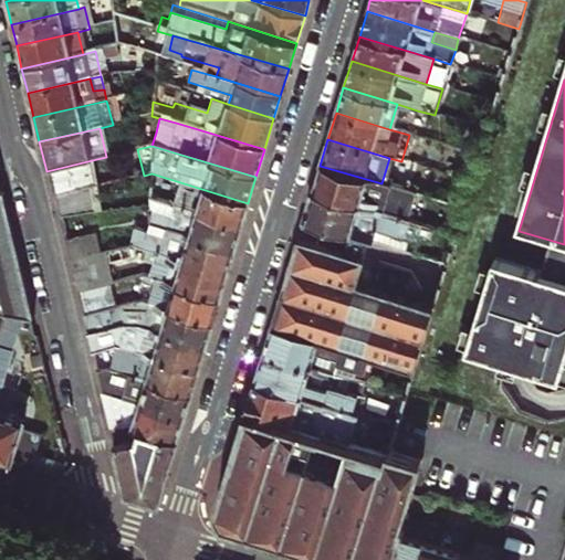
[(87,161),(46,171),(50,188),(52,198),(93,188),(87,161)]
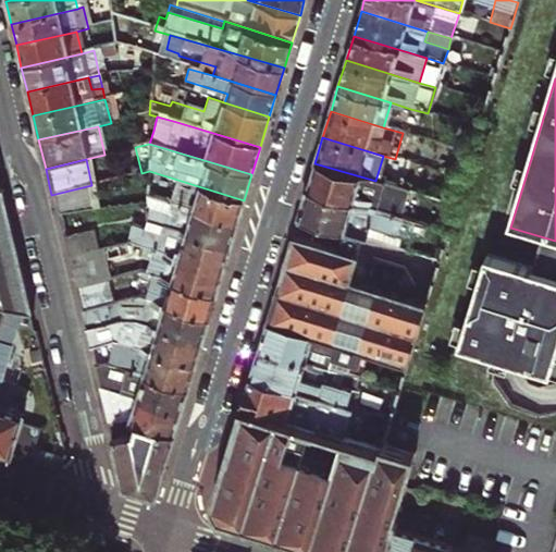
[(375,181),(314,163),(307,189),(374,209),(382,183),(375,181)]
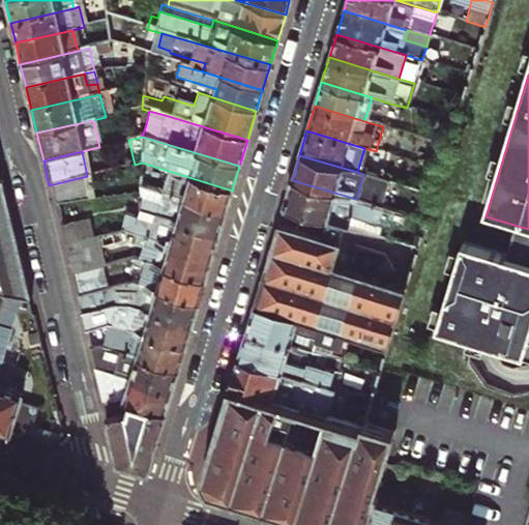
[(232,191),(169,171),(167,178),(160,176),(158,181),(141,176),(141,190),(225,215),(232,191)]
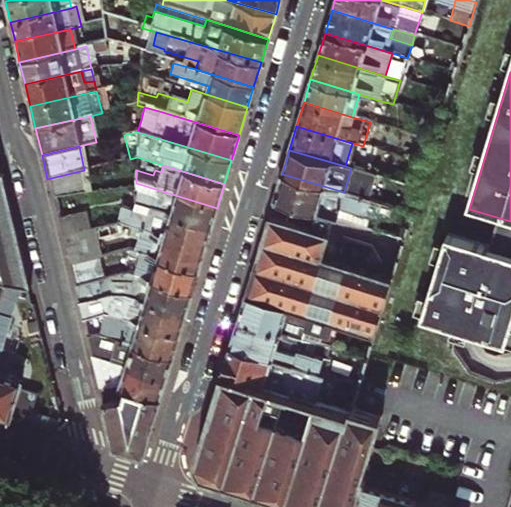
[(84,170),(47,179),(52,199),(90,195),(84,170)]
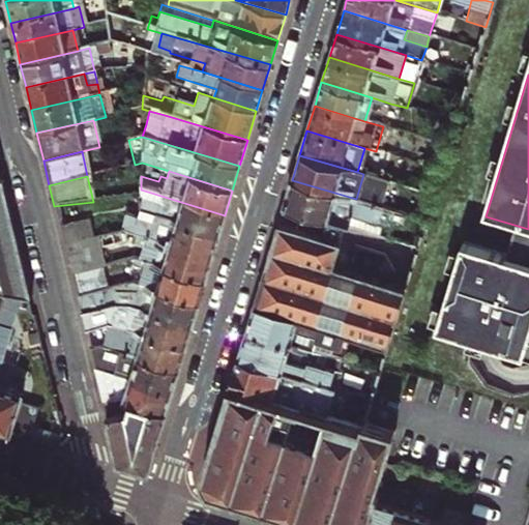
[(292,180),(284,208),(348,227),(351,216),(389,228),(390,223),(402,227),(406,214),(380,206),(356,199),(292,180)]
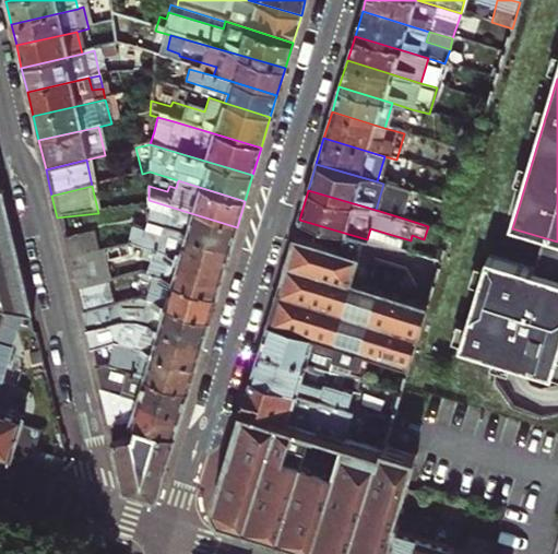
[(0,310),(30,319),(0,191),(0,310)]
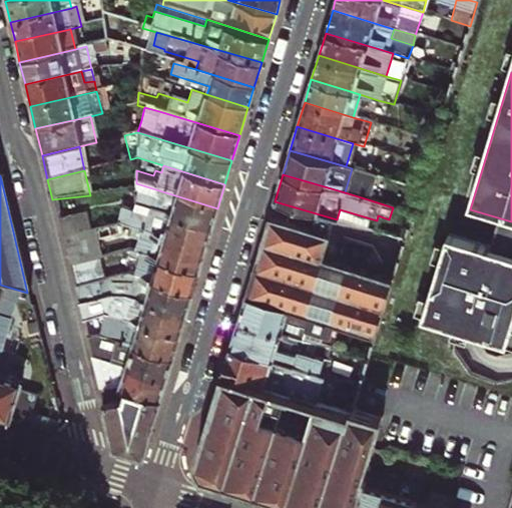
[(136,183),(137,196),(134,204),(211,227),(217,208),(136,183)]
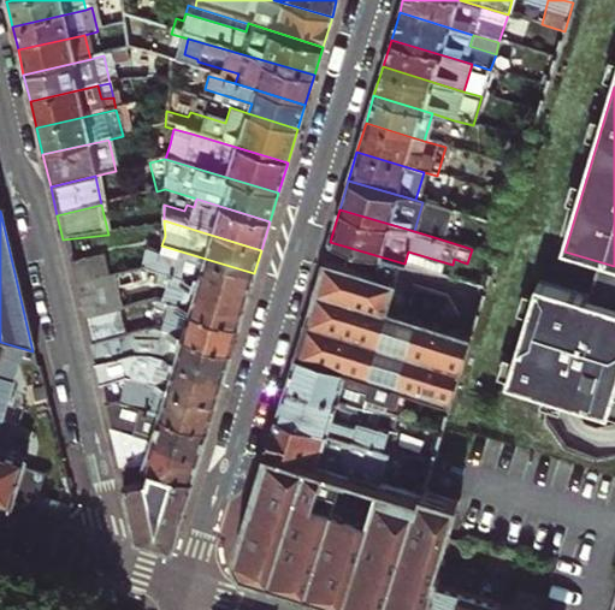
[(159,256),(147,253),(141,270),(157,274),(246,301),(254,273),(161,246),(159,256)]
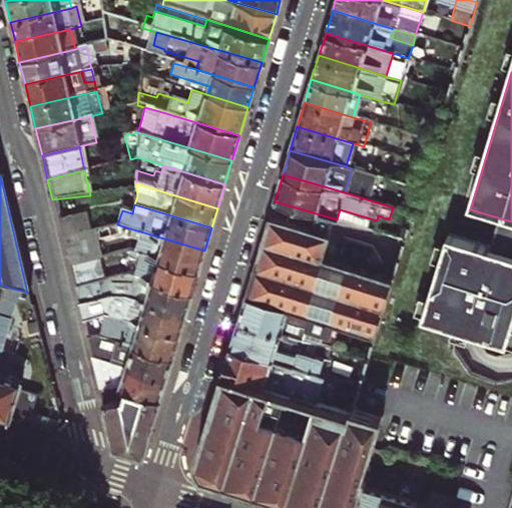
[(83,215),(57,220),(61,238),(87,231),(83,215)]
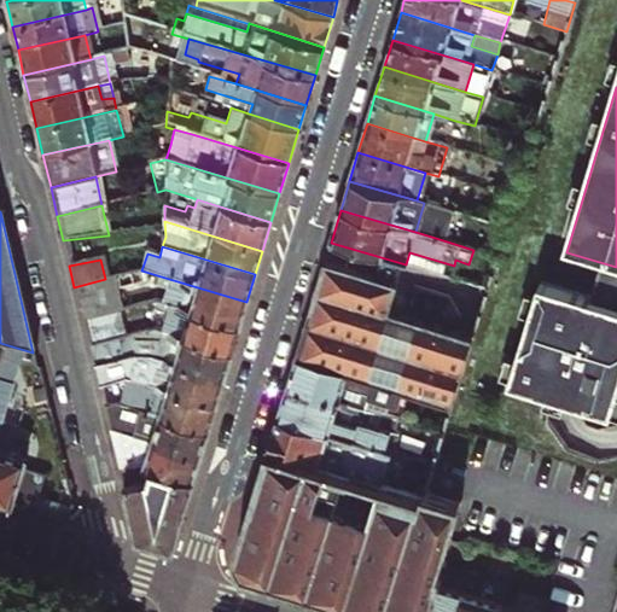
[(616,267),(604,263),(595,299),(616,306),(616,267)]
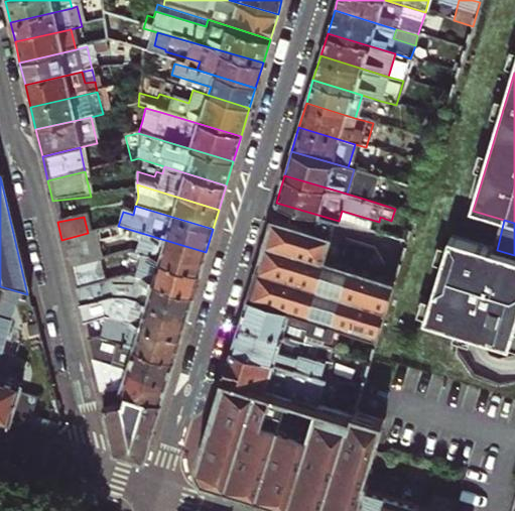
[(271,221),(247,298),(337,325),(376,337),(393,282),(324,262),(331,239),(271,221)]
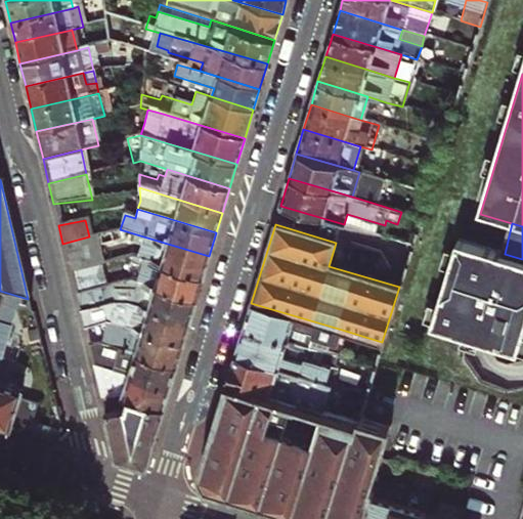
[(126,256),(202,278),(209,256),(133,233),(126,256)]
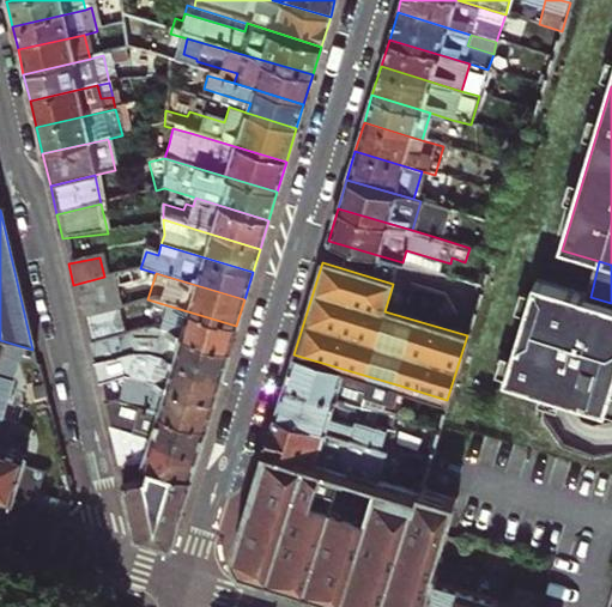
[(115,305),(110,275),(104,277),(73,285),(80,313),(110,307),(115,305)]
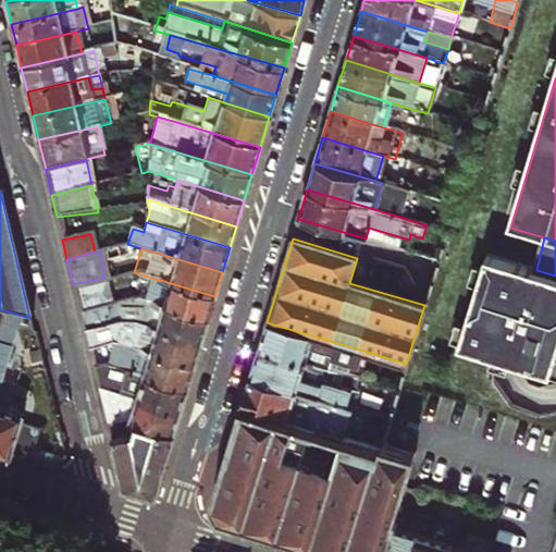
[(453,343),(555,375),(555,276),(536,270),(487,255),(483,269),(477,267),(470,285),(480,289),(467,329),(458,326),(453,343)]
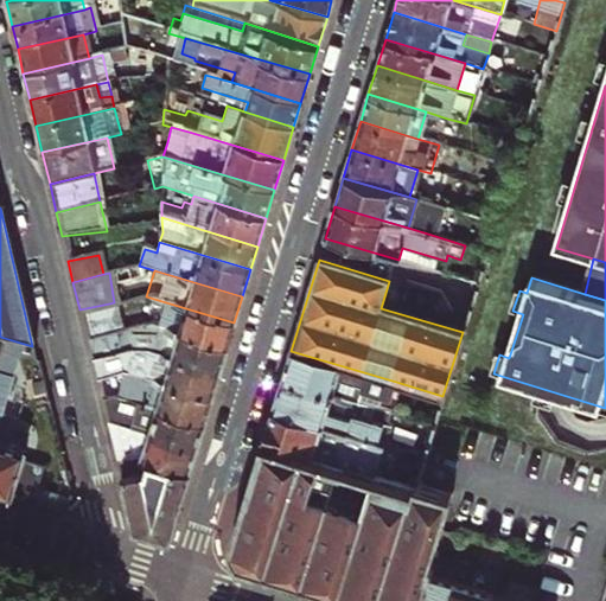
[(145,324),(227,349),(234,323),(146,296),(138,325),(145,324)]
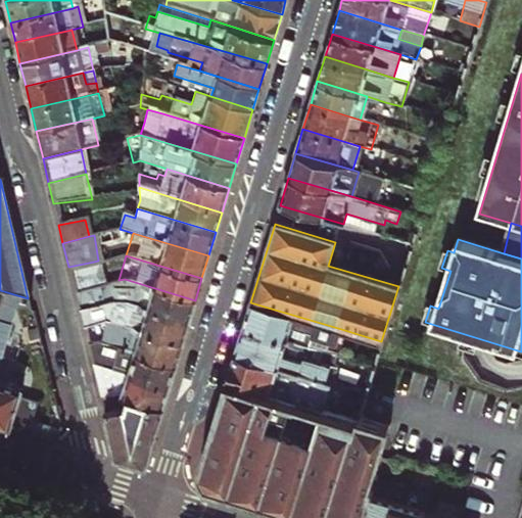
[(99,285),(94,262),(68,267),(74,291),(99,285)]
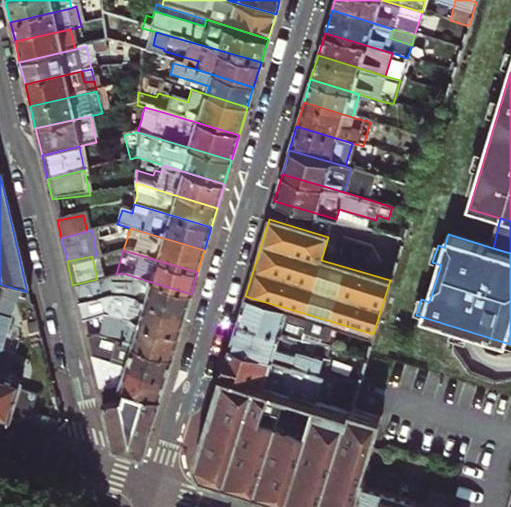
[(112,294),(184,316),(191,294),(122,273),(116,274),(97,279),(72,285),(77,305),(112,294)]
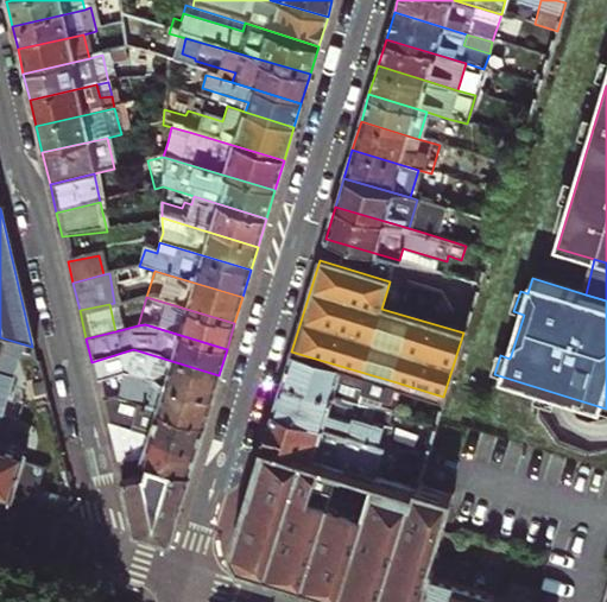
[(212,400),(219,375),(133,349),(92,362),(96,382),(124,373),(212,400)]
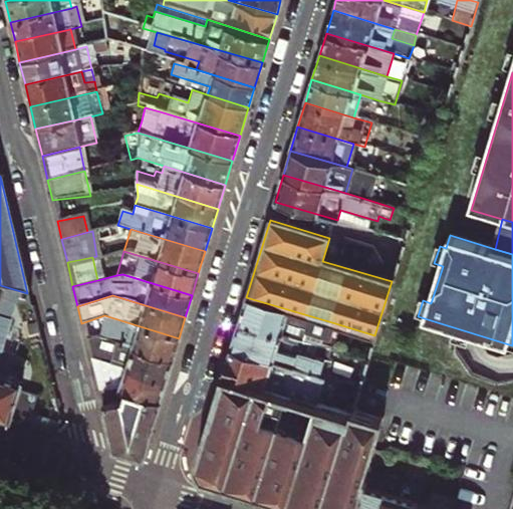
[(246,297),(239,323),(302,342),(305,331),(330,339),(335,323),(246,297)]
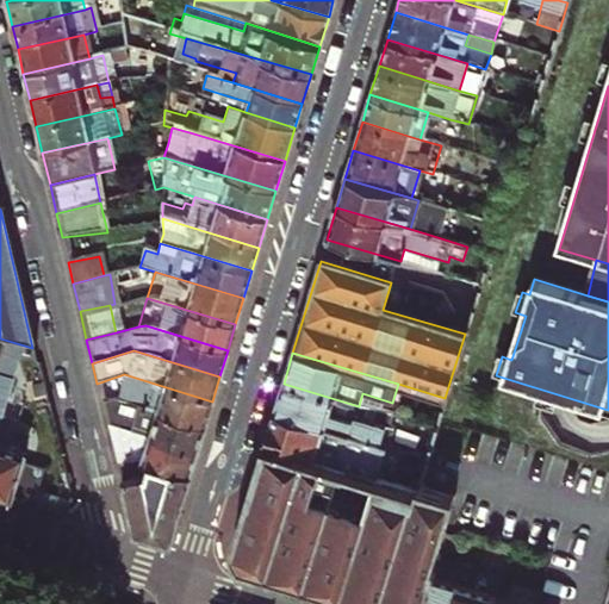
[(0,496),(32,506),(43,471),(22,465),(24,455),(0,447),(0,415),(8,387),(1,386),(8,360),(0,356),(0,496)]
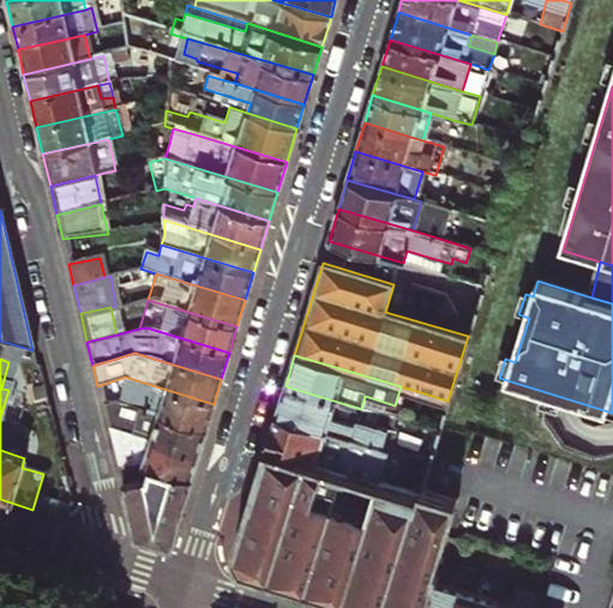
[(205,431),(214,404),(125,377),(122,386),(134,390),(128,408),(205,431)]
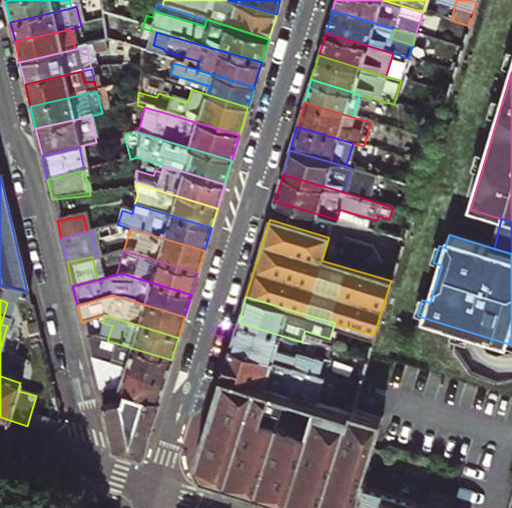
[(238,323),(230,348),(319,374),(324,359),(326,360),(329,350),(302,342),(238,323)]
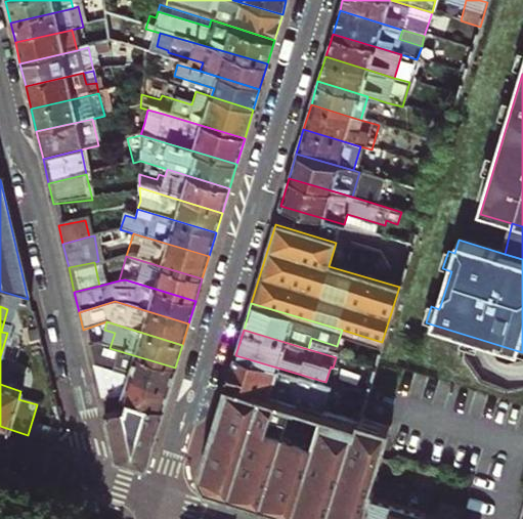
[(175,368),(110,348),(100,345),(87,347),(92,366),(169,389),(175,368)]
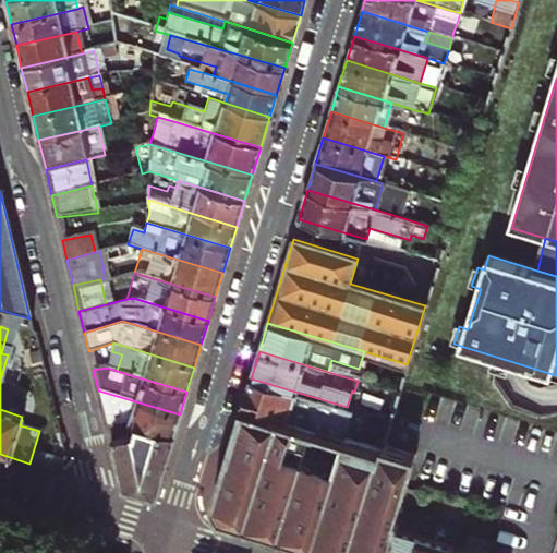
[(251,379),(241,410),(295,425),(342,440),(352,409),(347,407),(251,379)]
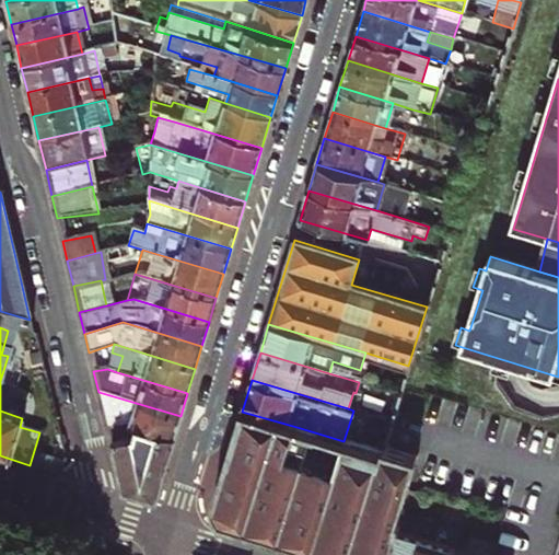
[(126,425),(173,439),(181,416),(99,392),(107,430),(126,425)]
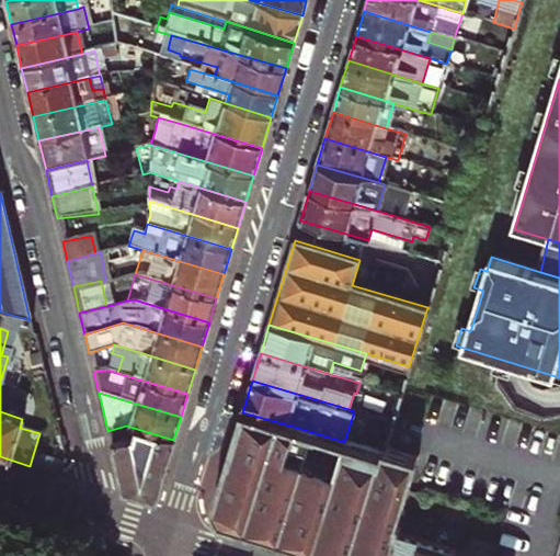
[(297,428),(242,412),(216,508),(223,523),(332,555),(391,555),(398,533),(420,460),(388,449),(386,456),(349,444),(340,474),(290,457),(297,428)]
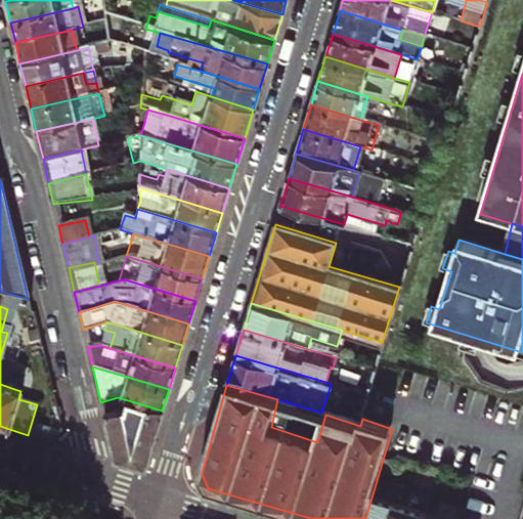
[(144,470),(162,411),(118,397),(100,402),(115,461),(144,470)]
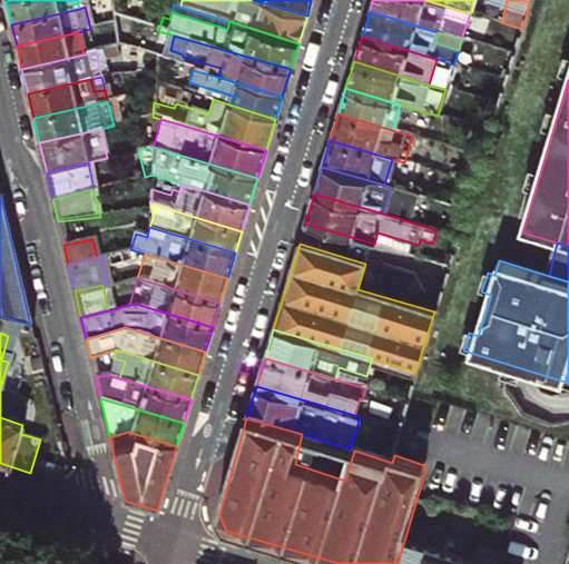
[(482,563),(404,541),(398,563),(482,563)]
